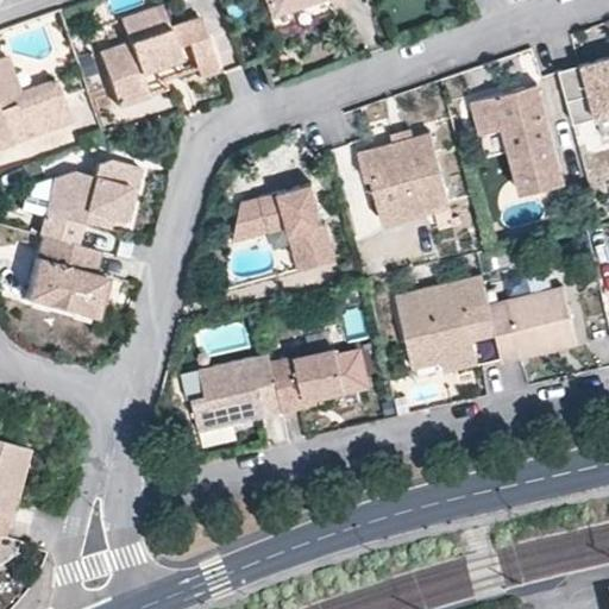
[(262,0),(268,14),(307,0),(327,0),(262,0)]
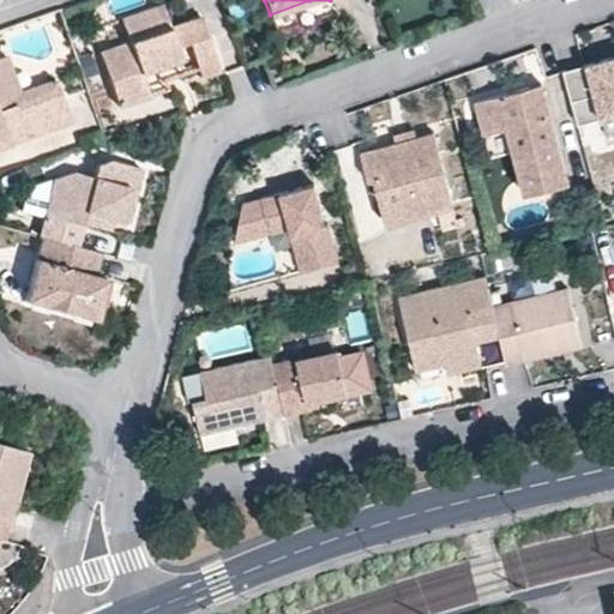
[(309,0),(270,14),(275,32),(326,14),(325,7),(331,6),(330,0),(309,0)]
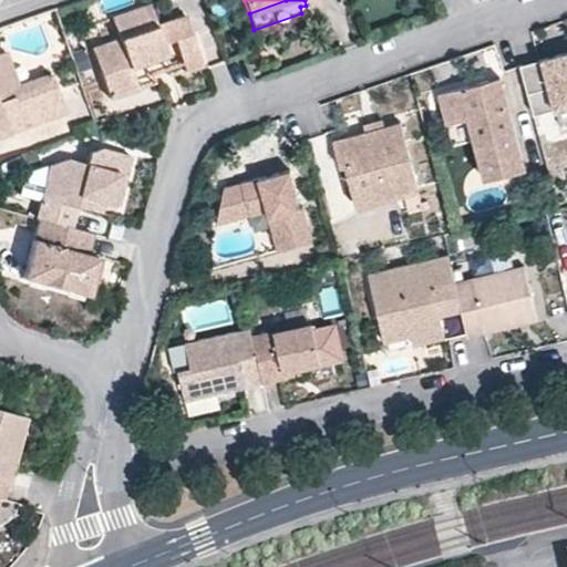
[(135,88),(129,66),(166,54),(163,44),(173,41),(179,62),(184,71),(202,64),(184,16),(155,24),(148,6),(111,18),(117,39),(91,49),(107,98),(135,88)]
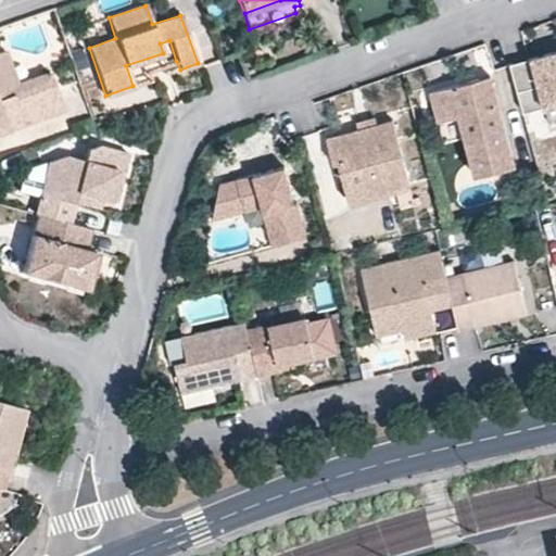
[(4,49),(0,50),(0,65),(9,93),(21,90),(17,80),(4,49)]
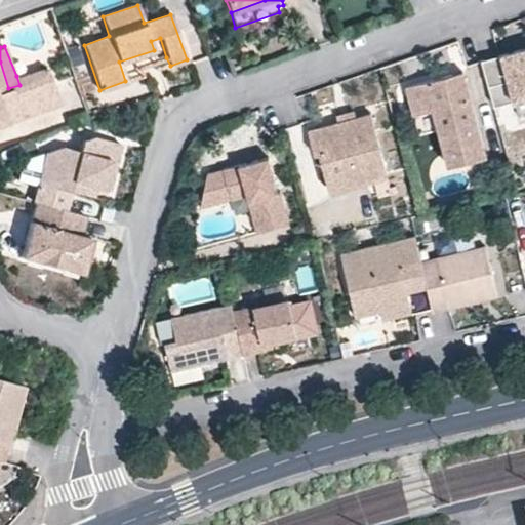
[(524,50),(483,64),(496,107),(524,97),(524,50)]
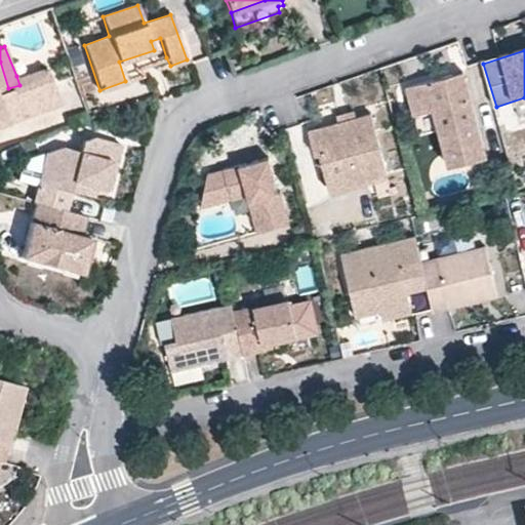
[(48,75),(19,85),(8,88),(0,62),(0,122),(57,104),(48,75)]
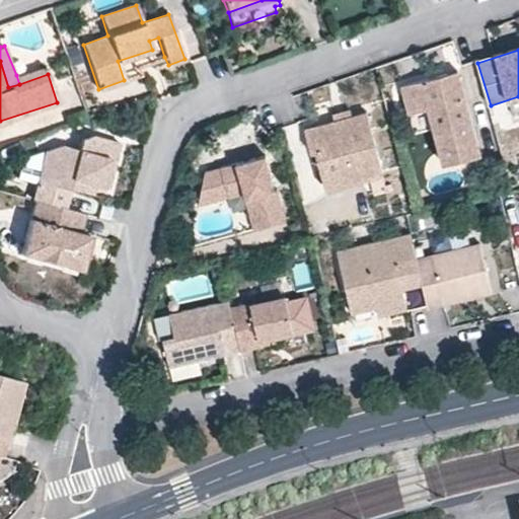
[(16,75),(19,84),(48,74),(45,66),(16,75)]
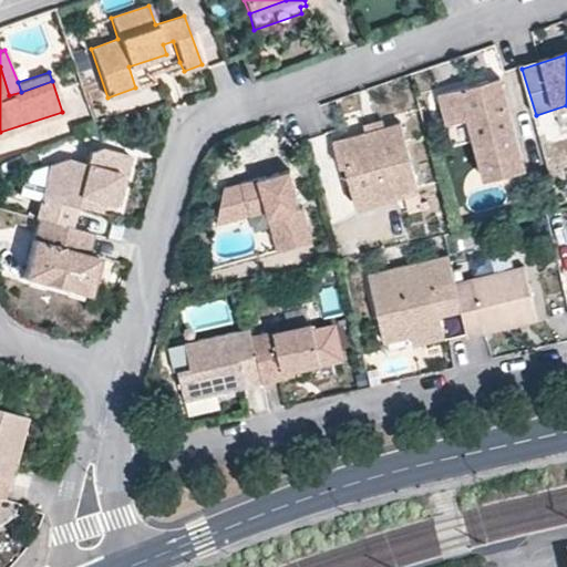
[(500,88),(497,80),(485,82),(486,90),(500,88)]
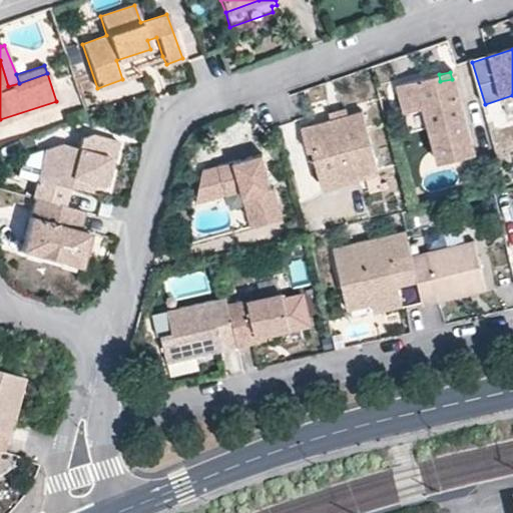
[(402,113),(419,108),(425,129),(436,163),(472,155),(452,79),(440,81),(439,74),(395,86),(402,113)]
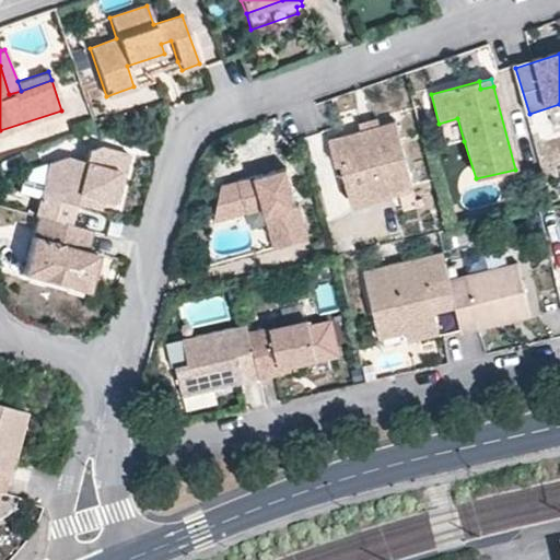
[(445,146),(464,141),(457,118),(439,124),(445,146)]
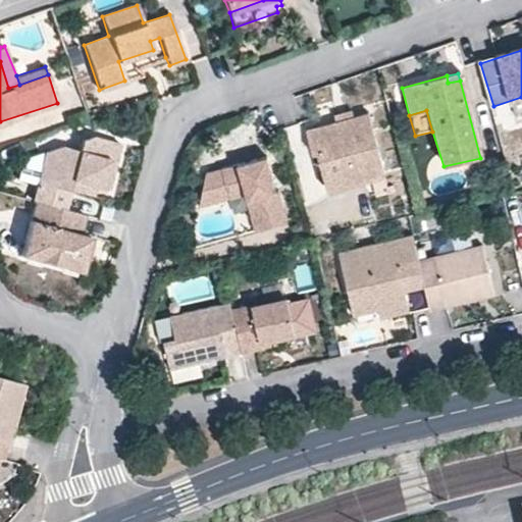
[(352,117),(351,111),(334,116),(336,121),(352,117)]
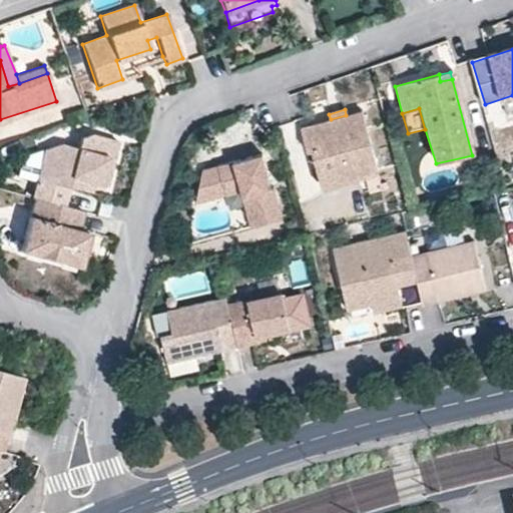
[(311,125),(318,147),(306,151),(308,161),(313,160),(320,187),(376,172),(360,111),(346,115),(331,119),(311,125)]
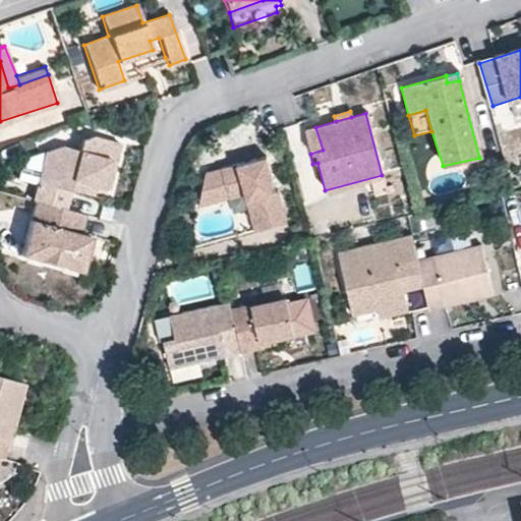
[(310,154),(323,150),(315,127),(303,130),(310,154)]
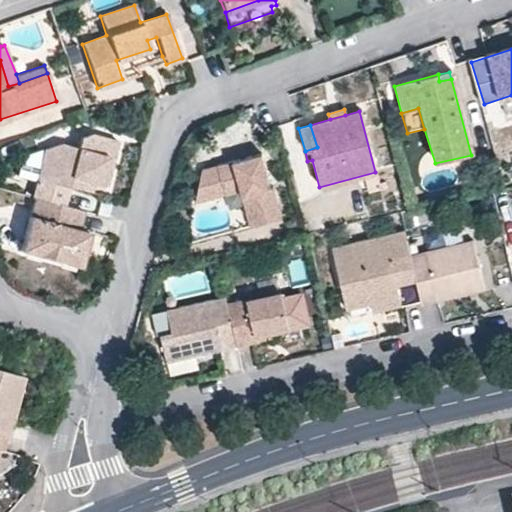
[(91,132),(79,136),(76,148),(62,143),(44,148),(30,197),(35,199),(60,206),(66,185),(79,189),(82,179),(93,181),(105,184),(116,139),(91,132)]
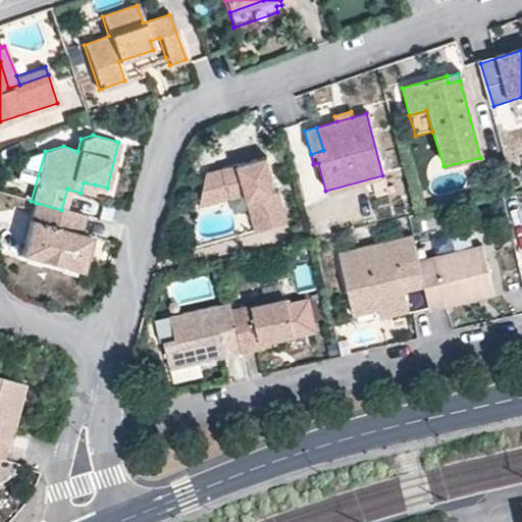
[(242,199),(251,197),(260,227),(286,221),(277,189),(273,190),(262,156),(204,171),(196,204),(225,197),(222,187),(238,184),(241,193),(242,199)]
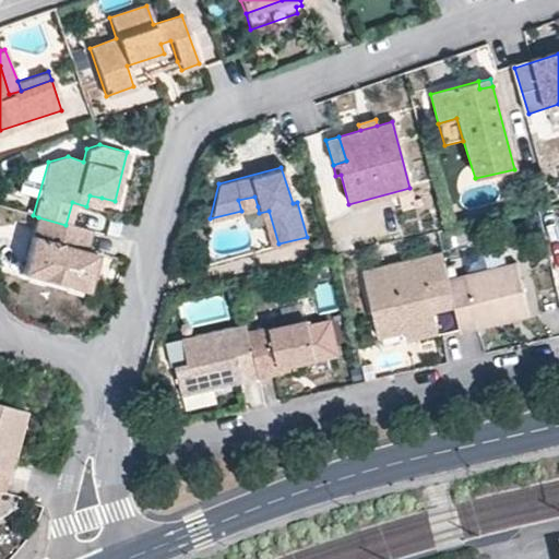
[(348,204),(351,213),(412,198),(409,188),(348,204)]
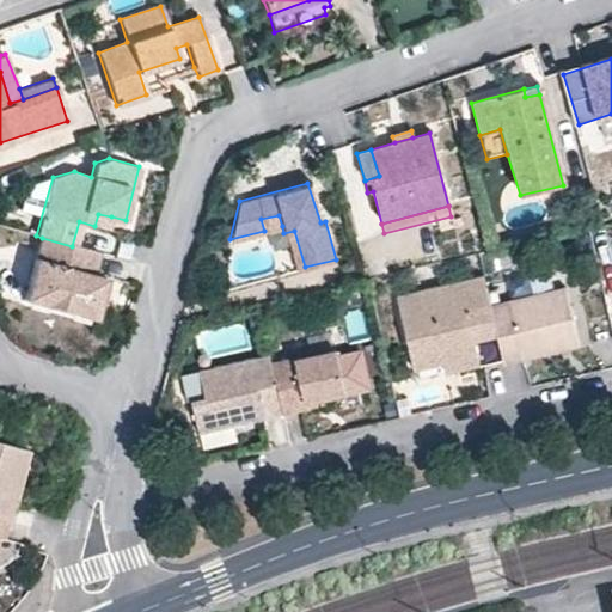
[(98,214),(95,226),(109,228),(111,216),(98,214)]
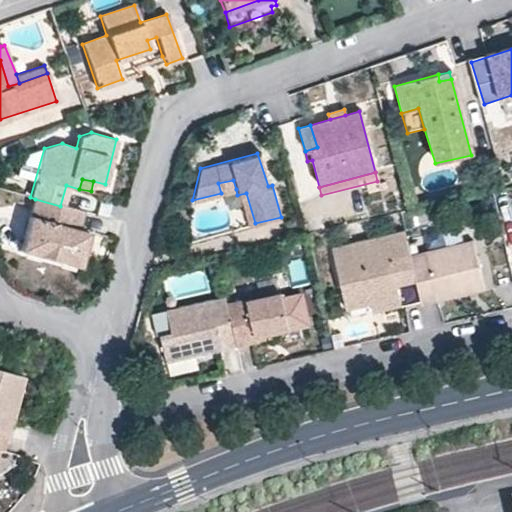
[(236,189),(233,180),(218,183),(221,193),(236,189)]
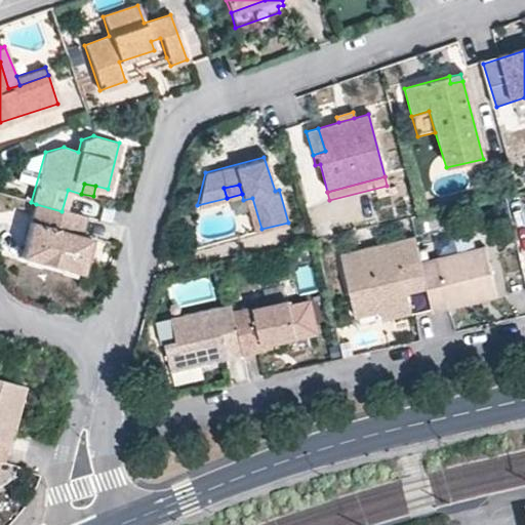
[(251,232),(261,229),(252,198),(243,200),(251,232)]
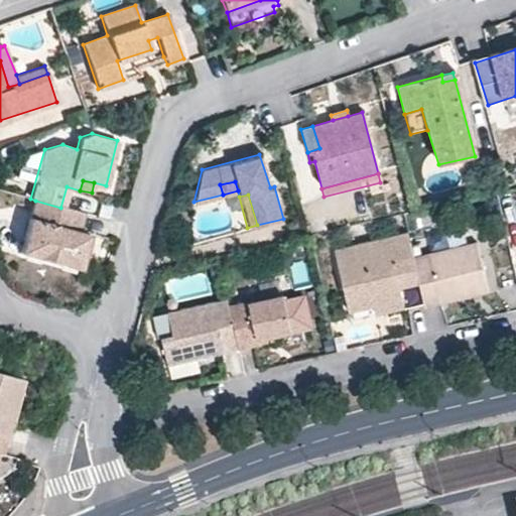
[(77,267),(87,233),(70,229),(75,211),(60,208),(35,201),(21,252),(77,267)]
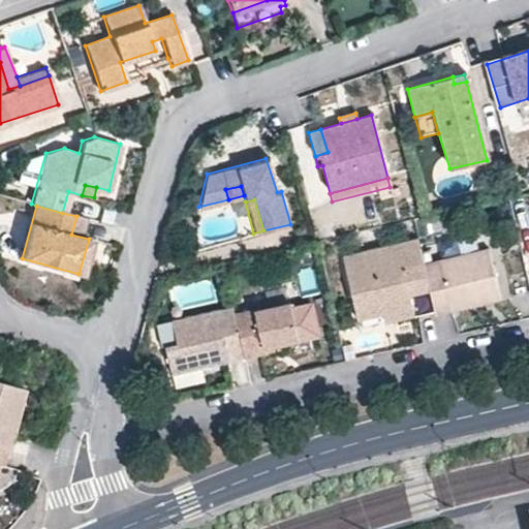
[(387,307),(411,302),(410,294),(429,291),(423,262),(416,238),(382,246),(343,255),(360,318),(387,311),(387,307)]
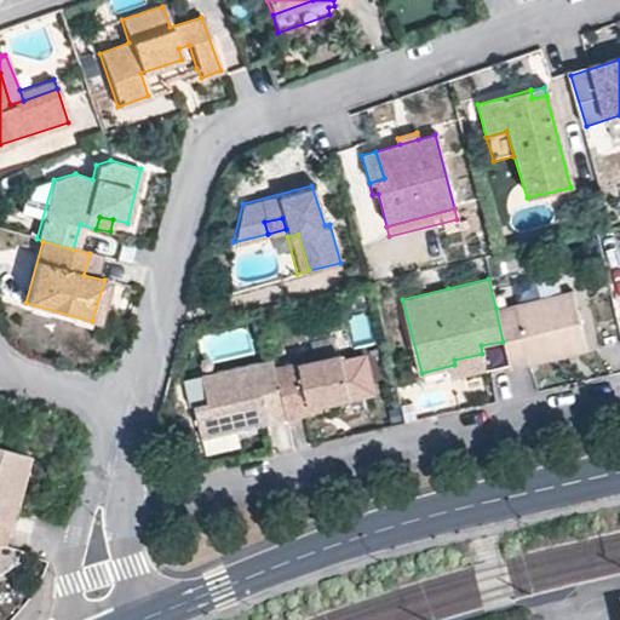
[(503,342),(507,367),(583,349),(569,290),(495,308),(503,342)]
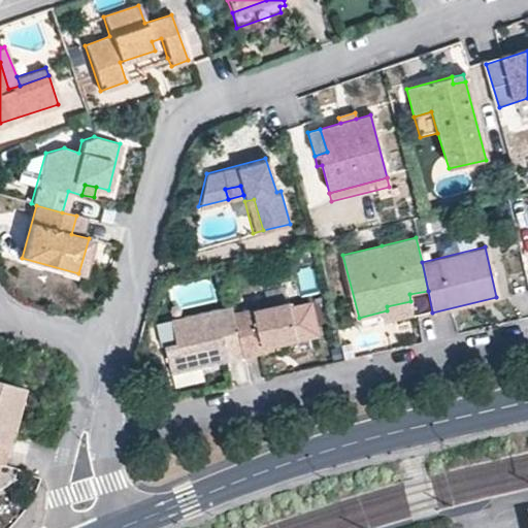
[(387,310),(389,318),(413,312),(410,301),(387,306),(387,310)]
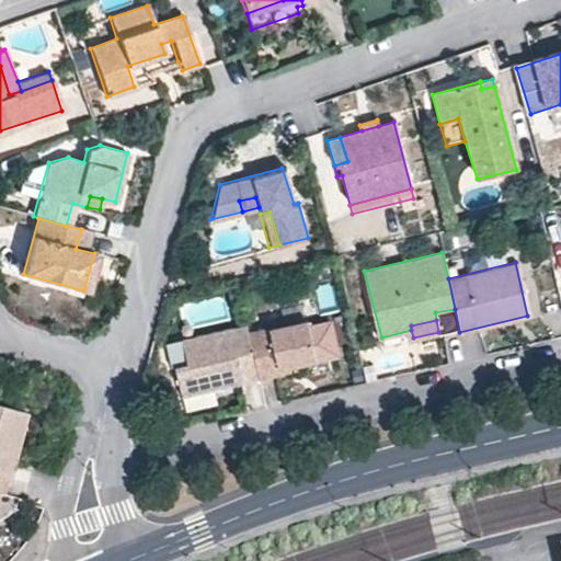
[(325,355),(319,324),(298,329),(296,321),(247,332),(256,377),(278,371),(277,366),(296,362),(305,359),(325,355)]
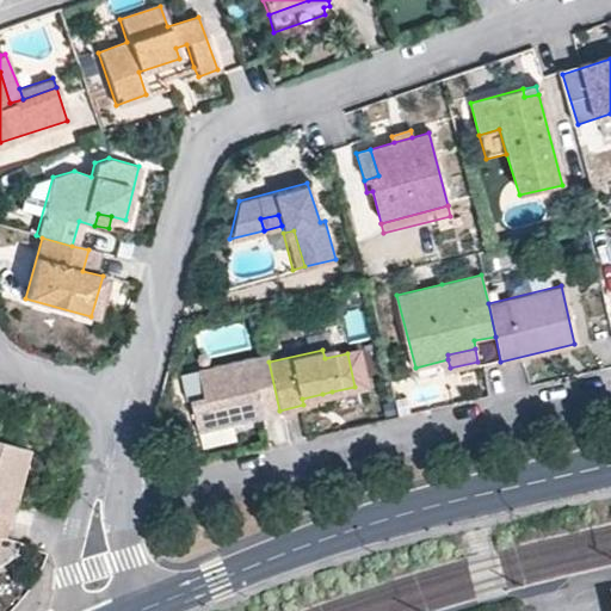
[(189,397),(196,430),(279,411),(269,362),(266,352),(197,368),(202,394),(189,397)]
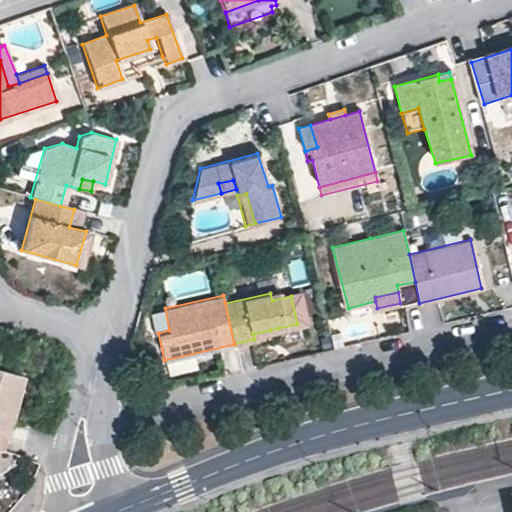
[(254,339),(255,342),(272,337),(270,330),(253,334),(254,339)]
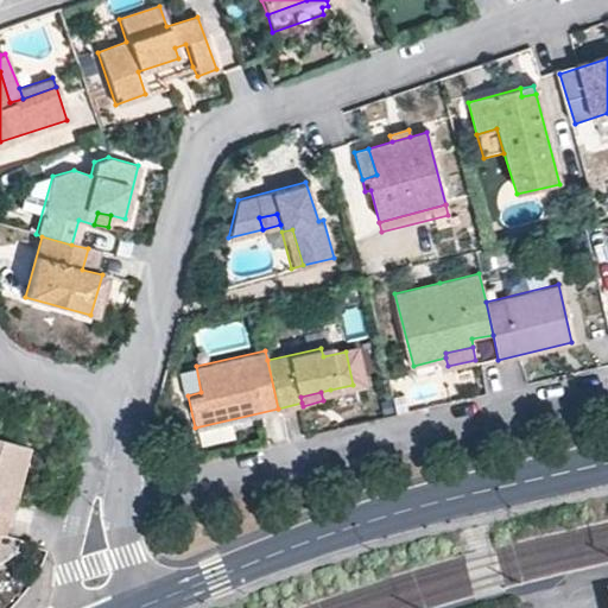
[(5,493),(7,481),(18,476),(26,443),(0,436),(0,515),(6,518),(12,494),(5,493)]
